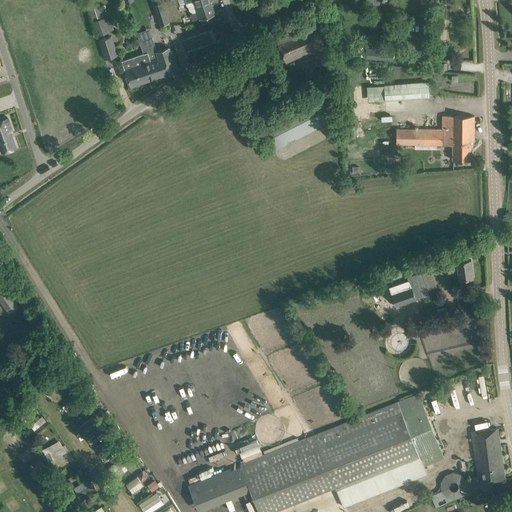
[(210,0),(193,0),(186,3),(187,6),(188,6),(189,10),(193,13),(198,11),(202,23),(211,23),(208,15),(214,13),(210,0)]
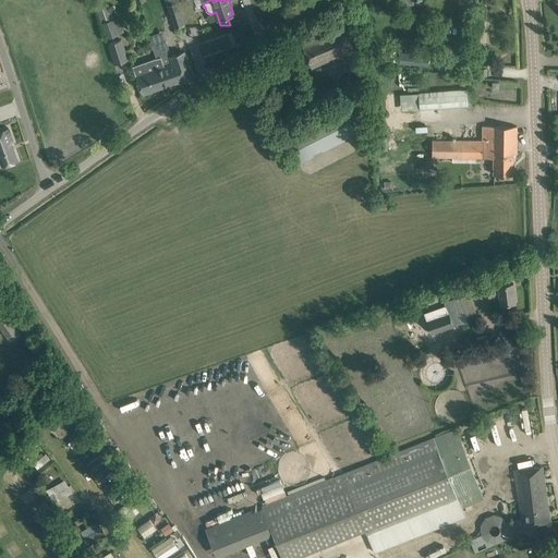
[(168,8),(173,26),(184,23),(178,2),(167,5),(168,8)]
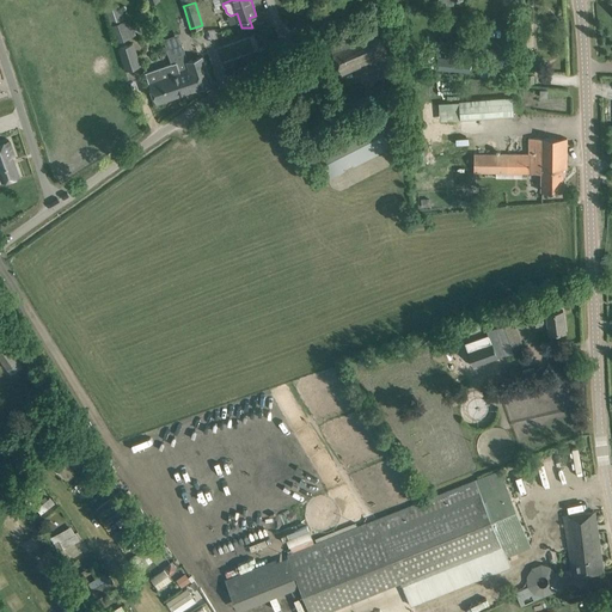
[(118,42),(120,42),(135,35),(130,18),(123,20),(118,5),(106,10),(118,42)]
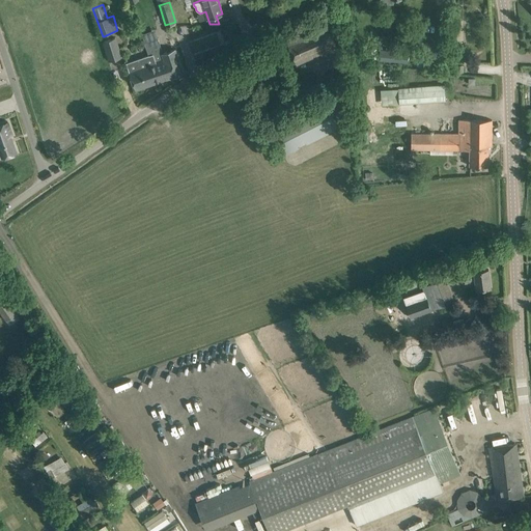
[(336,47),(327,27),(286,42),(296,64),(336,47)]
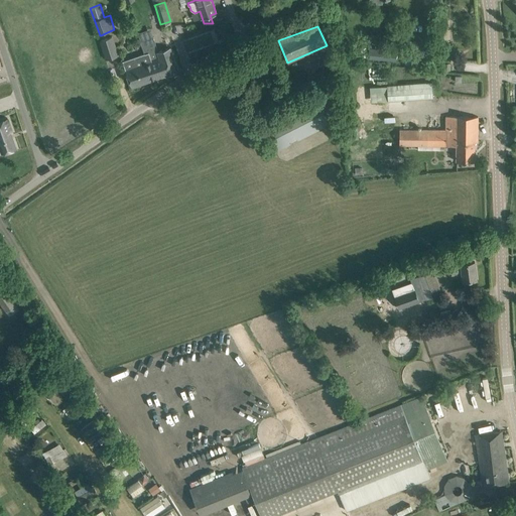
[(119,54),(113,35),(99,40),(105,59),(119,54)]
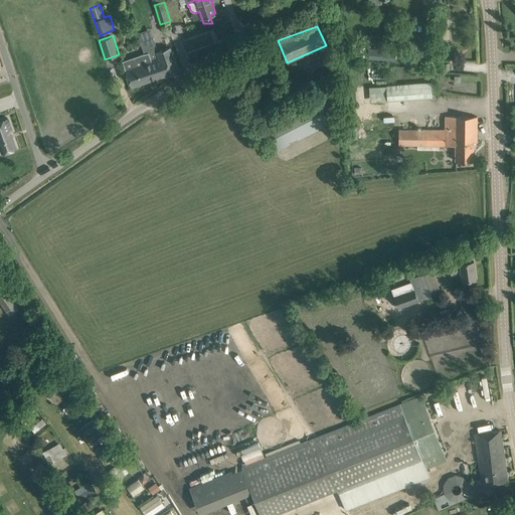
[(178,70),(175,60),(170,47),(158,51),(153,37),(140,41),(144,53),(148,52),(152,62),(150,63),(155,78),(178,70)]
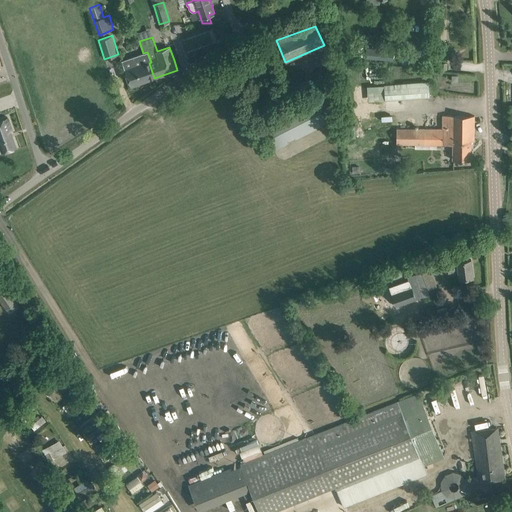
[(366,47),(365,58),(385,60),(386,49),(366,47)]
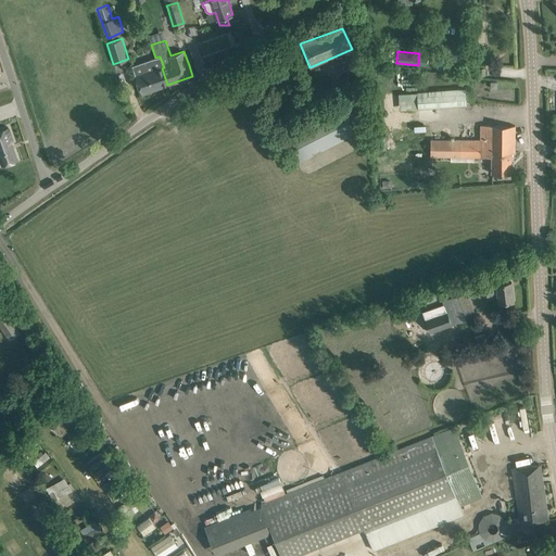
[(341,54),(327,60),(330,67),(344,63),(341,54)]
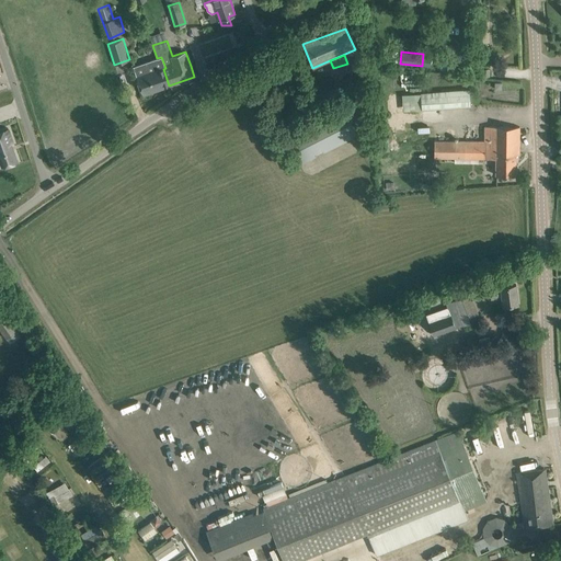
[(425,57),(425,69),(448,68),(447,56),(425,57)]
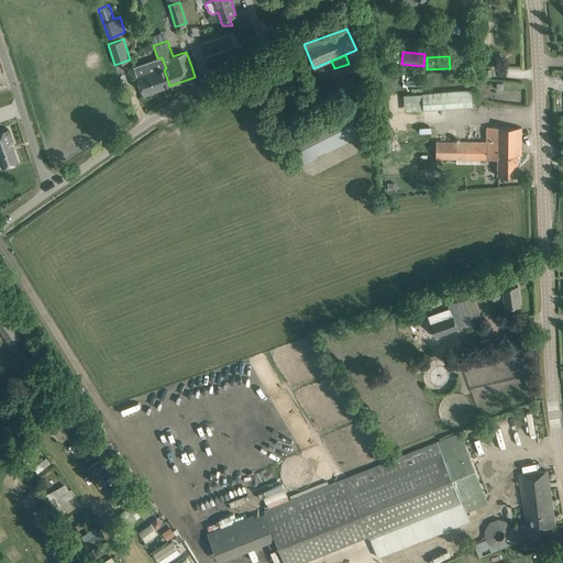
[(134,66),(143,95),(169,86),(164,69),(166,68),(162,57),(157,58),(134,66)]
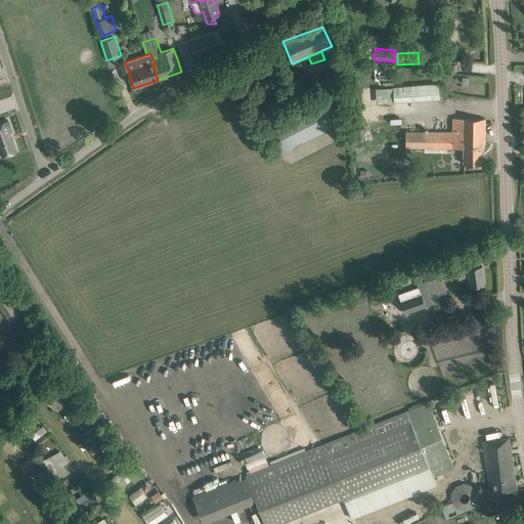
[(375,101),(438,98),(437,83),(375,86),(375,101)]
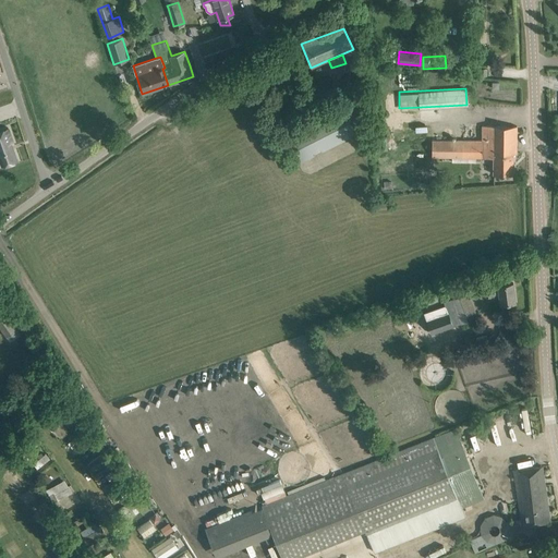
[(342,105),(284,134),(294,155),(299,164),(315,155),(313,153),(320,149),(322,152),(350,137),(349,135),(355,131),(350,120),(358,116),(351,104),(344,107),(342,105)]
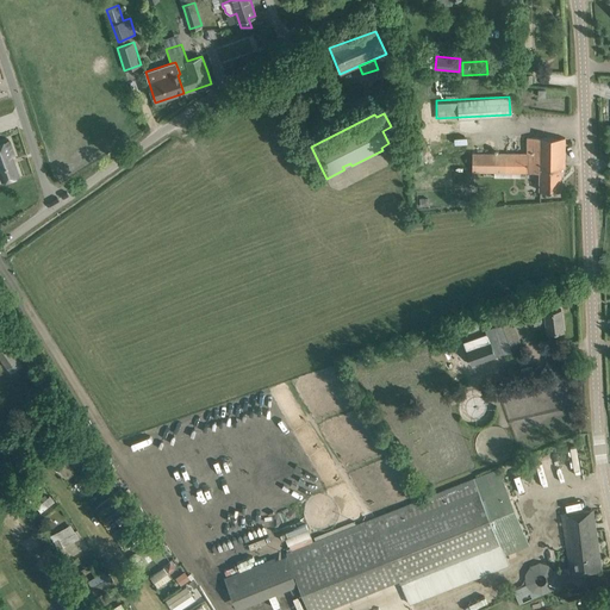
[(540,172),(539,190),(561,191),(561,167),(565,168),(565,137),(527,137),(527,154),(472,153),(472,172),(540,172)]
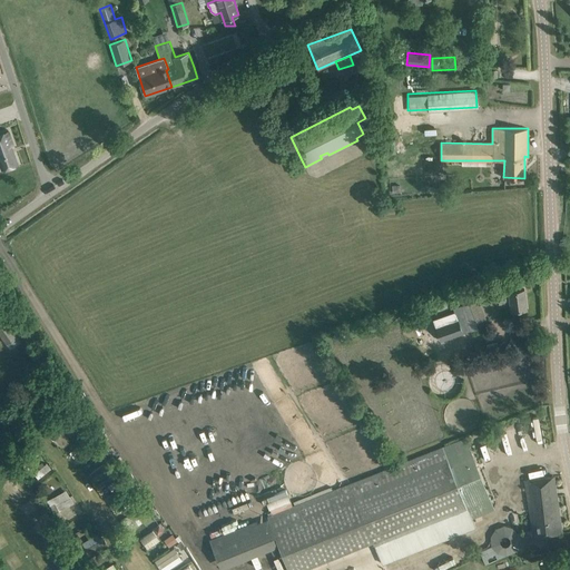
[(13,145),(8,130),(0,133),(0,163),(2,169),(18,164),(18,161),(13,148),(12,145),(13,145)]
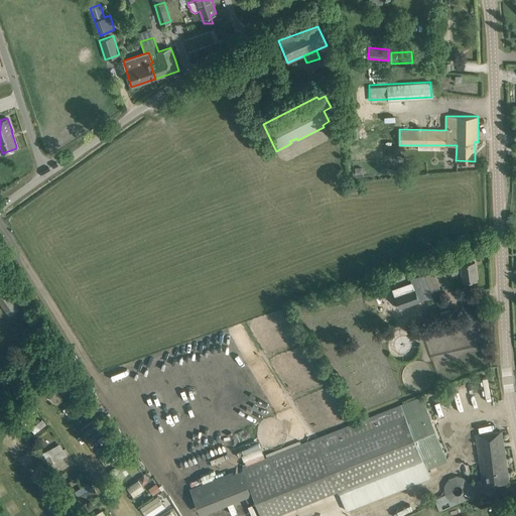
[(460,259),(450,260),(452,270),(461,269),(463,280),(477,278),(475,261),(461,263),(460,259)]
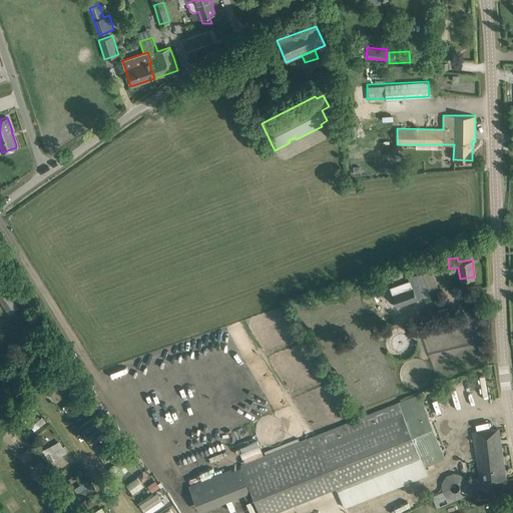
[(431,269),(414,275),(422,298),(439,292),(431,269)]
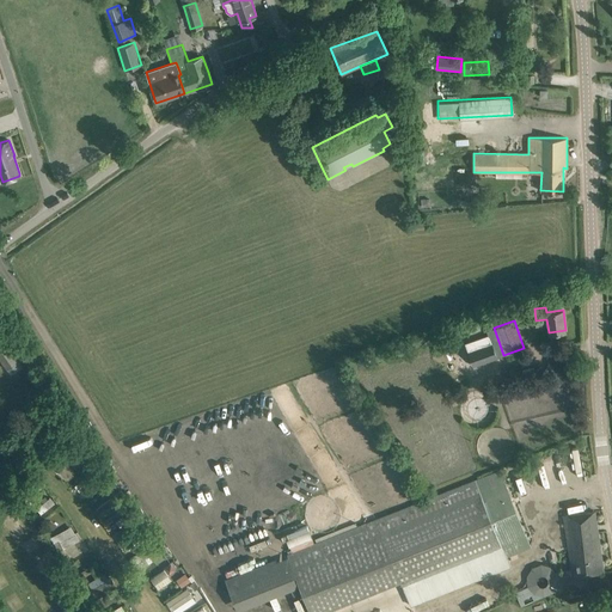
[(490,342),(467,350),(473,366),(496,357),(490,342)]
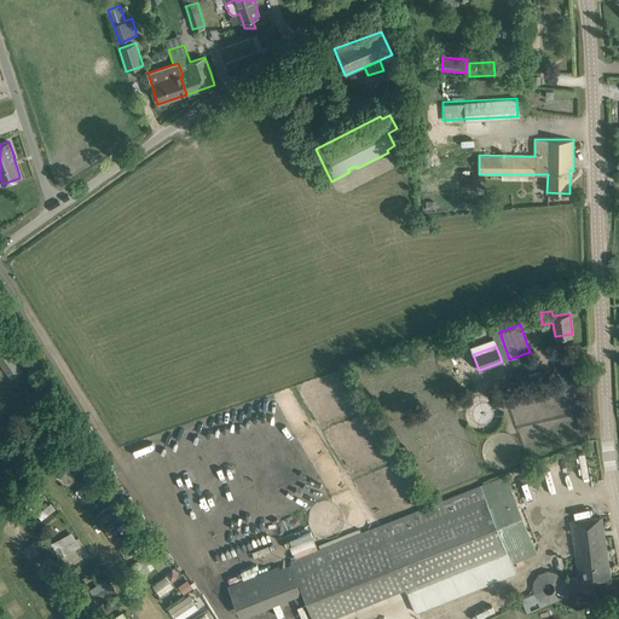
[(18,365),(6,348),(0,352),(0,362),(7,372),(18,365)]
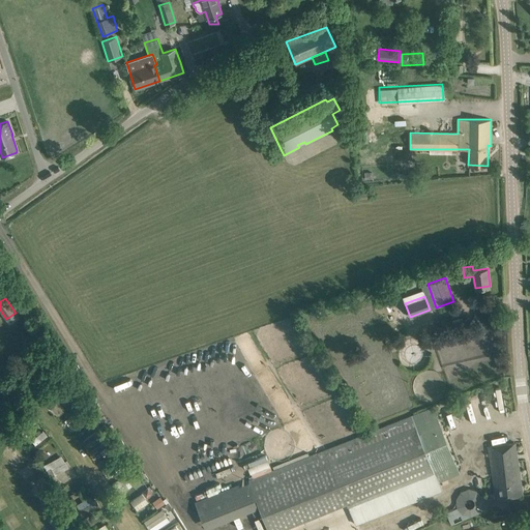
[(57,389),(43,404),(51,410),(64,394),(57,389)]
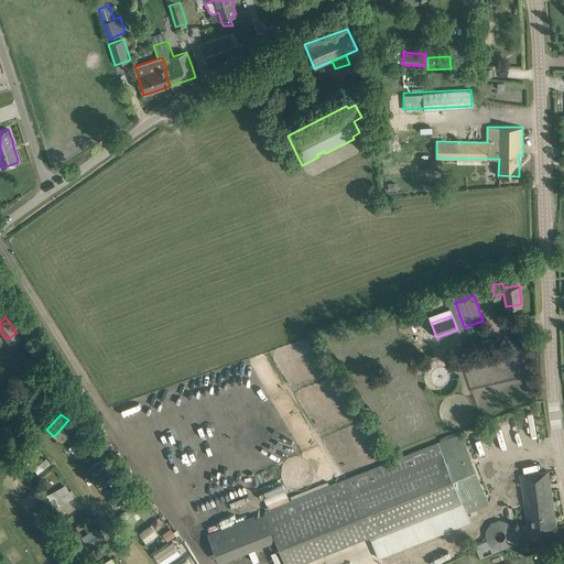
[(72,453),(77,449),(79,454),(91,447),(84,434),(67,445),(72,453)]
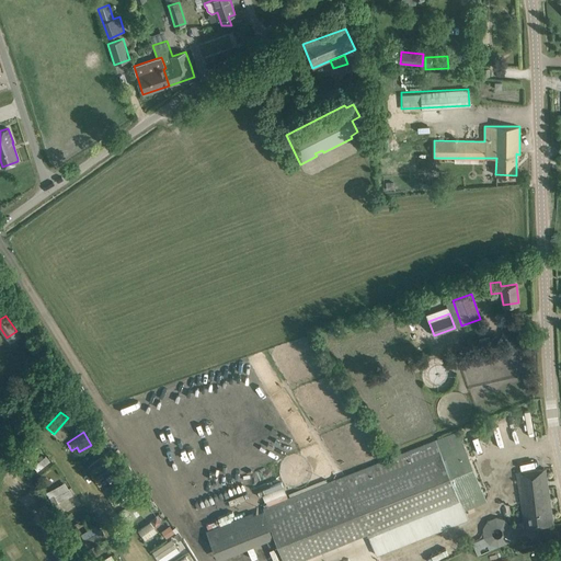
[(283,560),(288,560),(366,531),(375,553),(468,516),(465,510),(480,503),(465,464),(468,462),(467,458),(465,459),(458,443),(444,448),(439,437),(287,496),(266,504),(263,506),(283,560)]
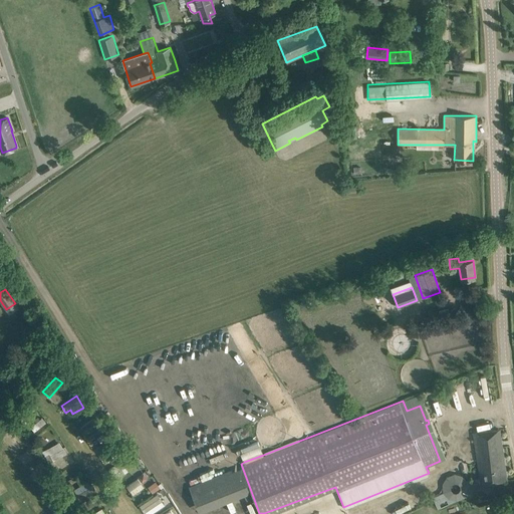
[(132,432),(137,429),(121,405),(116,409),(132,432)]
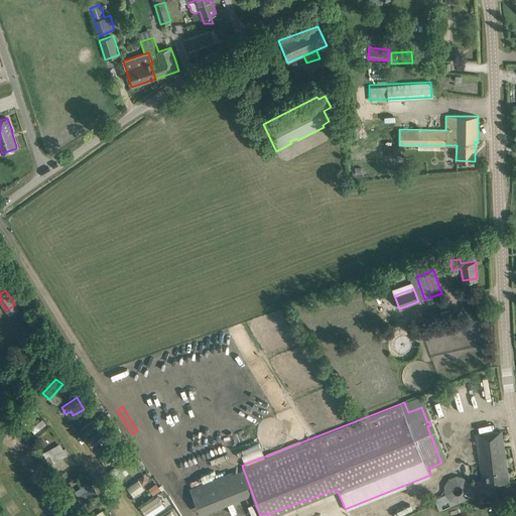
[(29,427),(34,433),(46,423),(42,417),(29,427)]
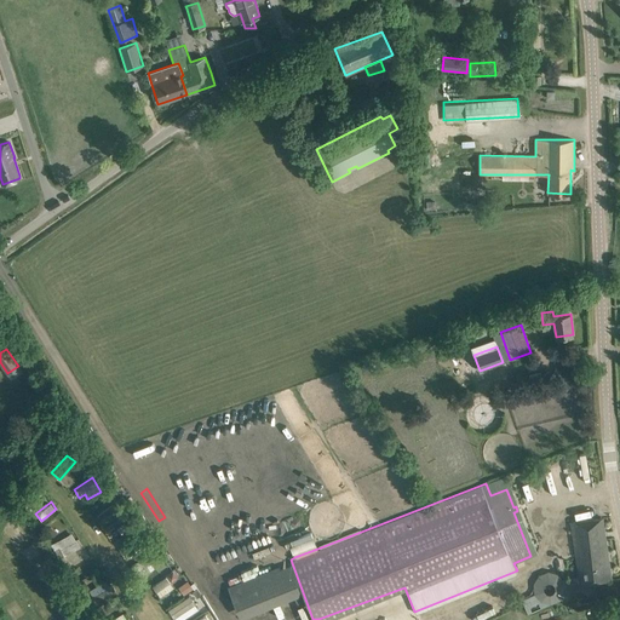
[(95,515),(101,524),(113,517),(107,506),(95,515)]
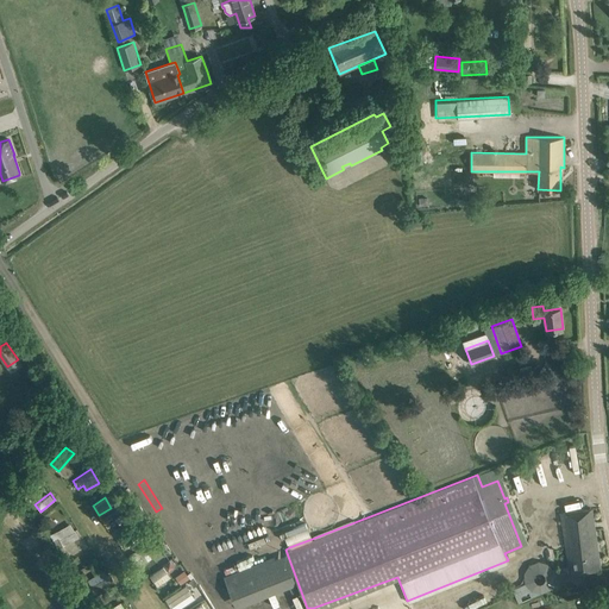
[(560,513),(569,573),(600,569),(592,508),(560,513)]
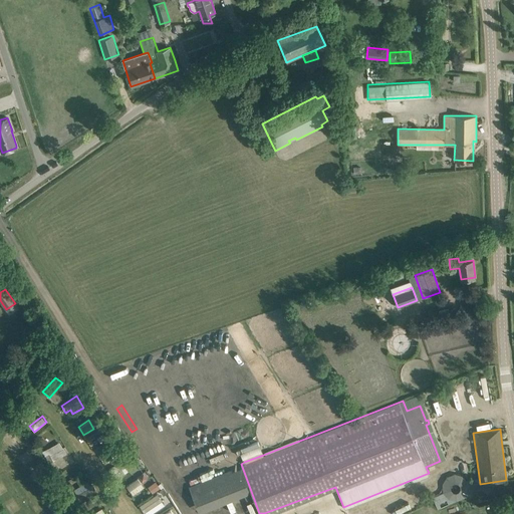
[(52,461),(65,454),(59,441),(41,450),(44,455),(48,453),(52,461)]
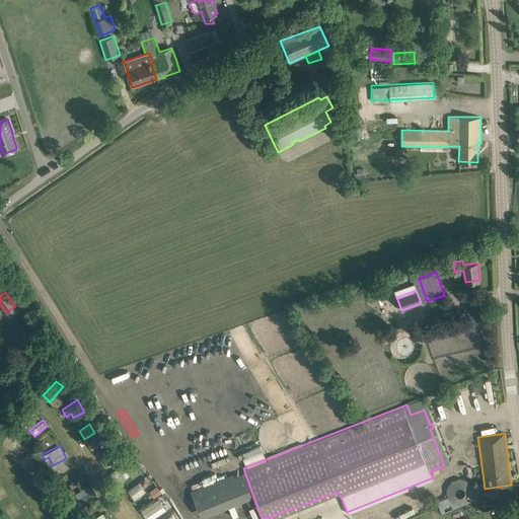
[(255,458),(245,462),(246,466),(266,459),(265,455),(256,459),(255,458)]
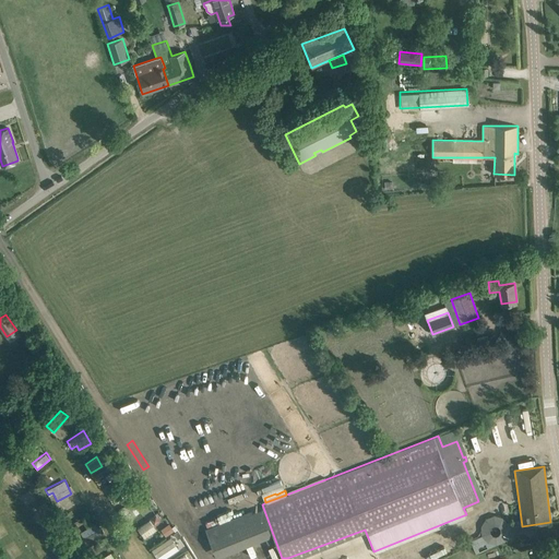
[(164,551),(167,557),(180,549),(173,535),(151,548),(155,557),(164,551)]
